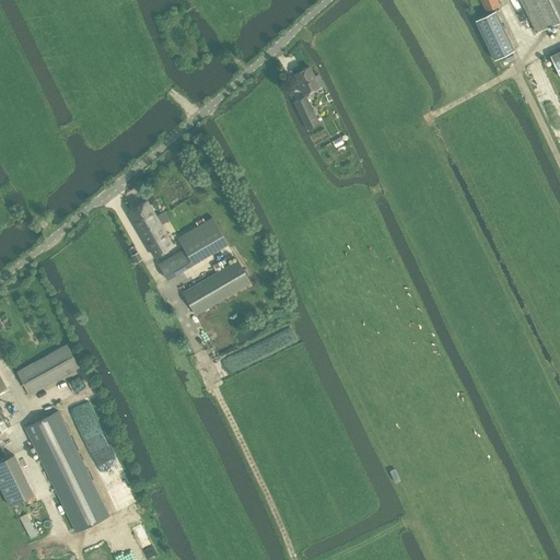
[(480,0),(486,11),(500,4),(497,0),(480,0)]
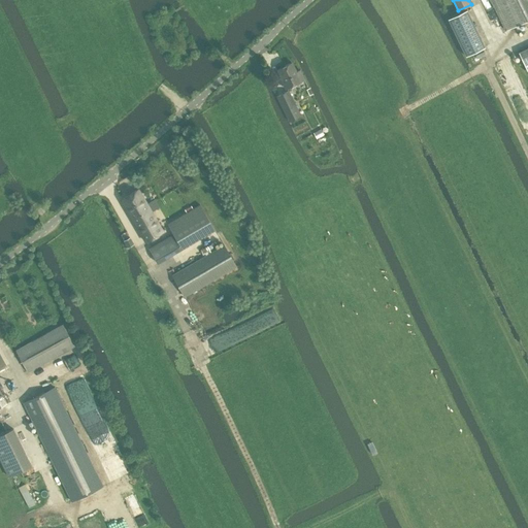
[(527,0),(491,0),(506,30),(527,19),(527,0)]
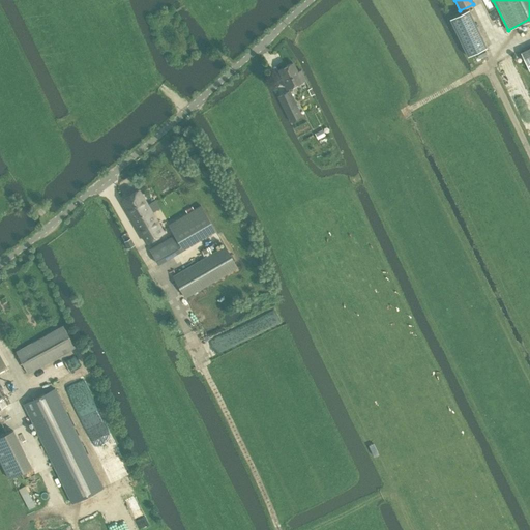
[(468,57),(487,48),(468,10),(449,20),(468,57)]
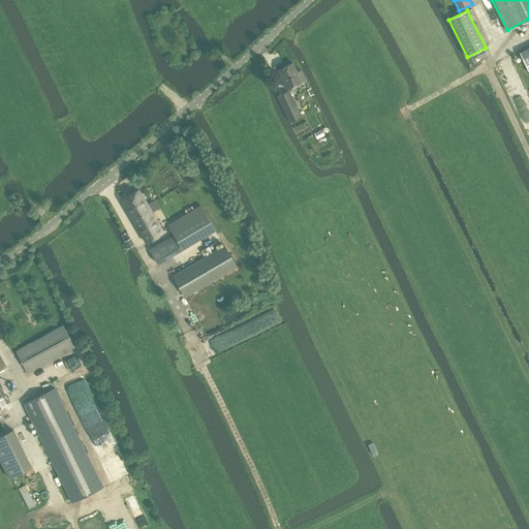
[(528,71),(528,47),(519,53),(528,71)]
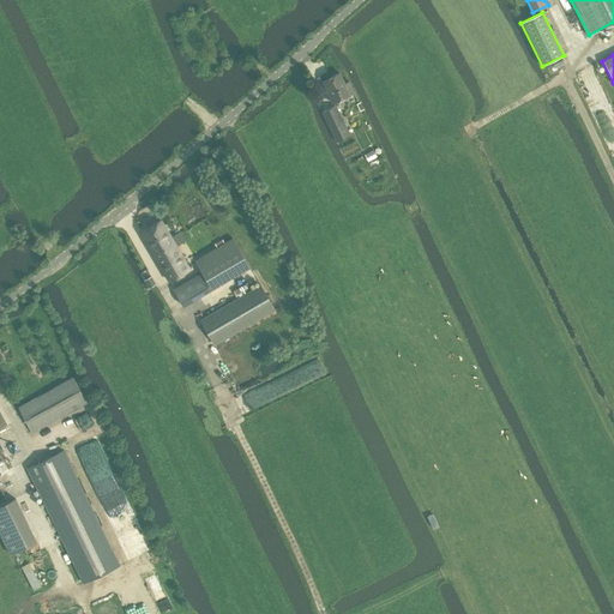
[(345,83),(339,72),(324,79),(327,88),(326,89),(333,102),(355,91),(349,80),(345,83)]
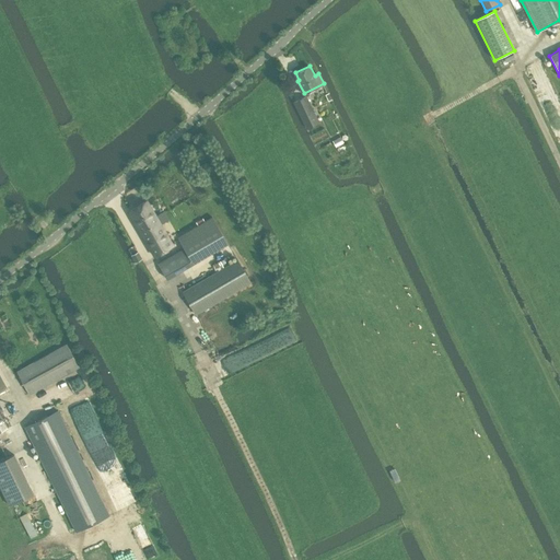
[(319,123),(306,96),(293,102),(306,129),(319,123)]
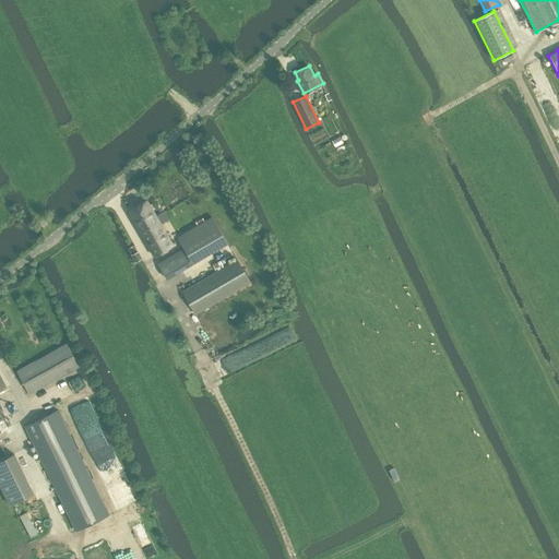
[(156,215),(146,200),(128,211),(154,256),(173,245),(161,224),(168,219),(164,211),(156,215)]
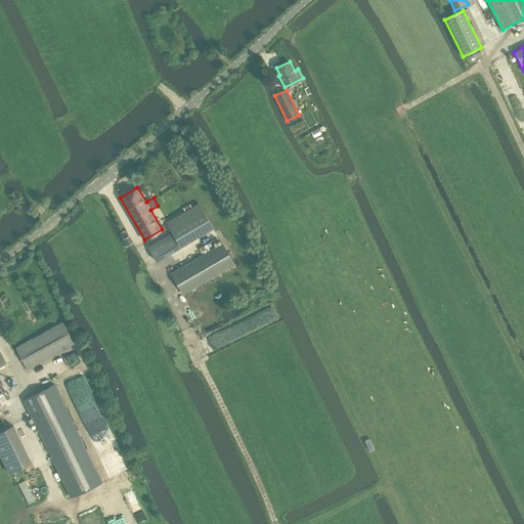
[(166,222),(172,232),(147,247),(156,262),(213,228),(199,203),(166,222)]
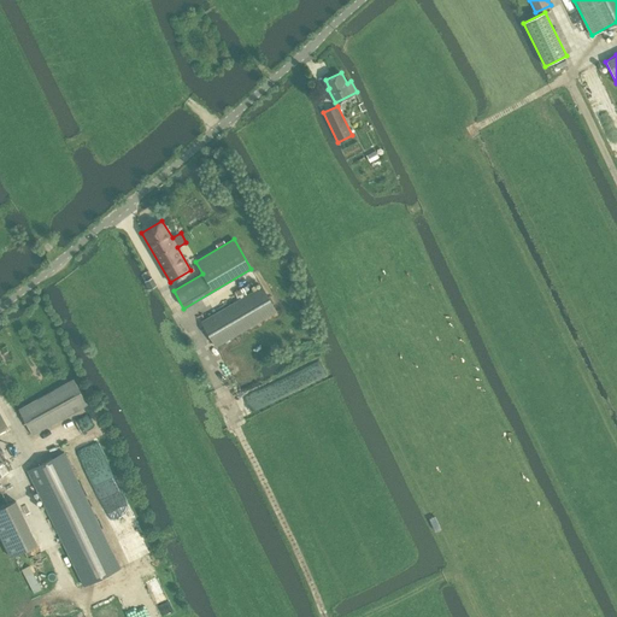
[(216,347),(276,311),(262,287),(201,322),(216,347)]
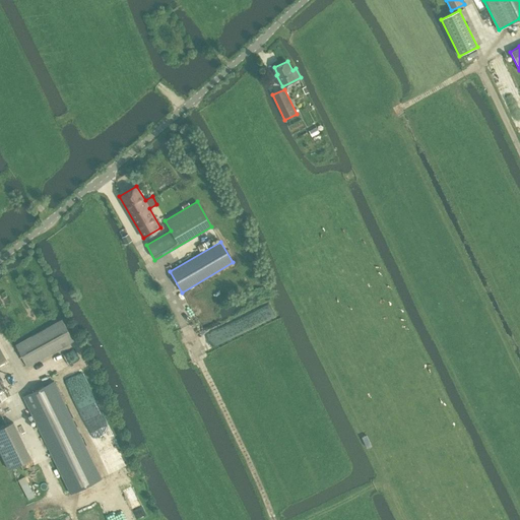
[(27,367),(74,341),(62,320),(15,345),(27,367)]
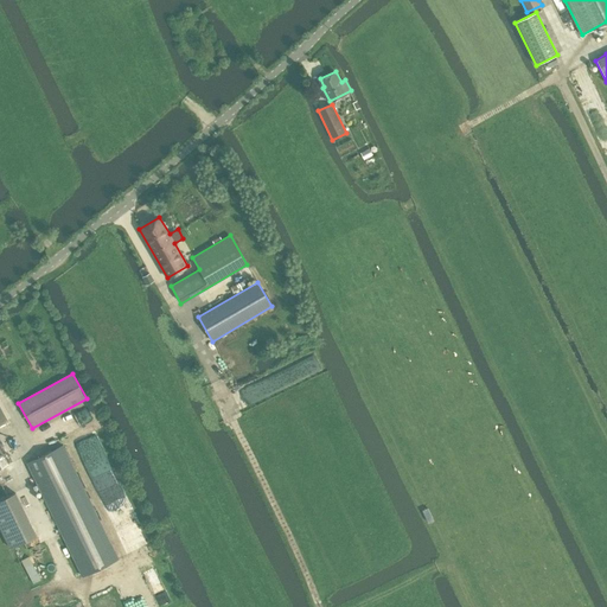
[(0,466),(0,467),(10,461),(5,452),(0,445),(0,466)]
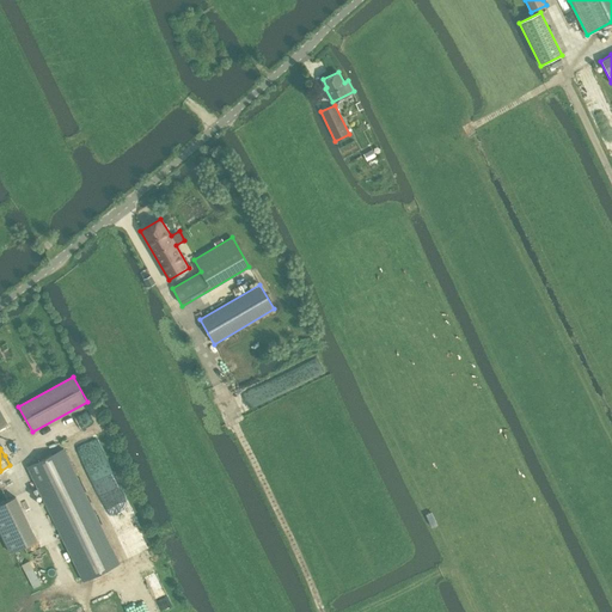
[(120,563),(97,515),(65,448),(26,467),(59,534),(83,581),(120,563)]
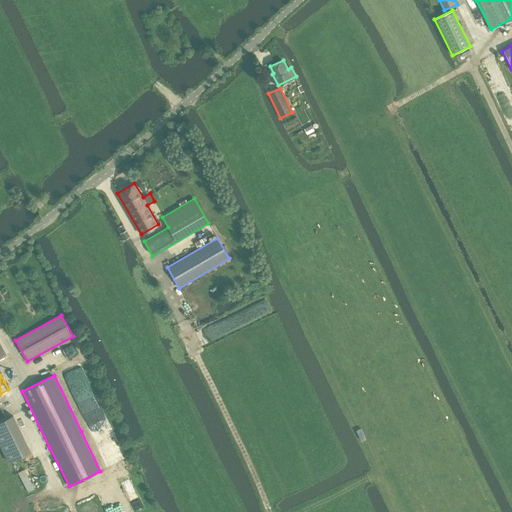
[(0,445),(9,463),(19,458),(31,452),(13,415),(0,421),(0,445)]
